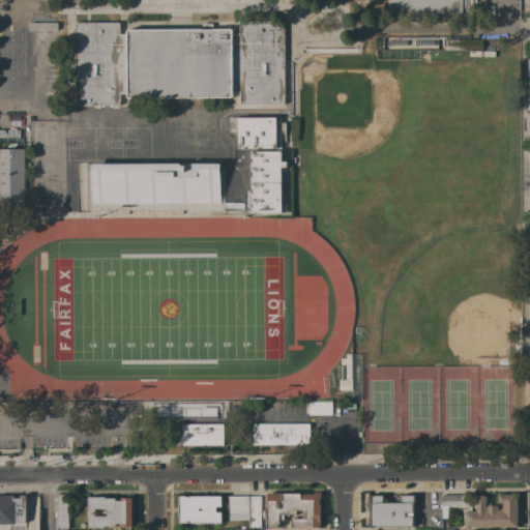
[(383,6),(374,6),(374,0),(476,0),(476,3),(473,3),(473,22),(383,22),(383,6)]
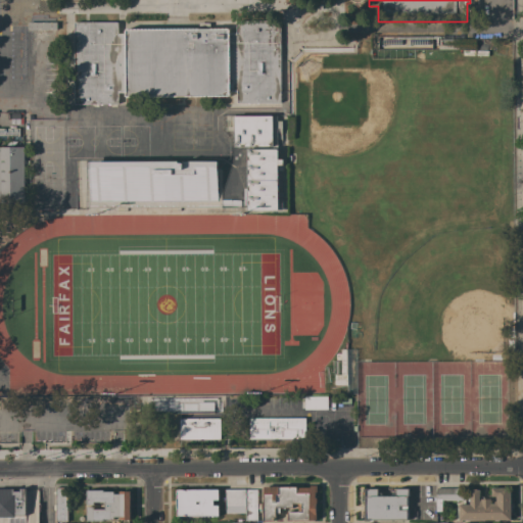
[(115,21),(116,22),(117,22),(117,33),(125,33),(125,30),(126,29),(198,29),(198,24),(209,24),(209,29),(228,28),(229,30),(229,33),(236,33),(236,22),(236,21),(238,21),(278,20),(279,20),(280,21),(280,22),(281,101),(281,102),(280,103),(238,103),(237,103),(236,102),(236,92),(230,92),(230,95),(229,96),(127,97),(125,96),(125,93),(117,93),(119,103),(117,104),(116,104),(75,105),(74,104),(74,25),(74,22),(75,22),(115,21)]
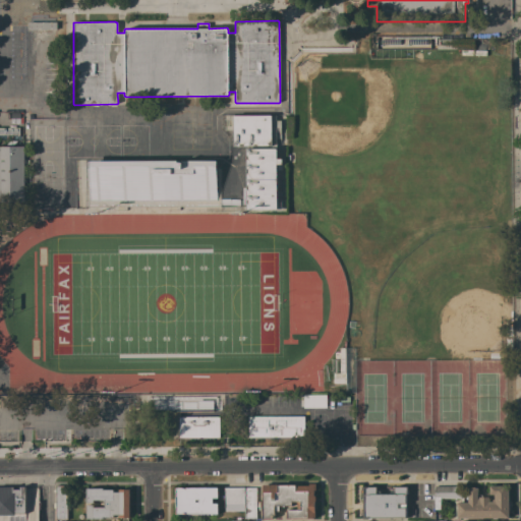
[(54,21),(54,30),(25,30),(25,21),(30,21),(54,21)]
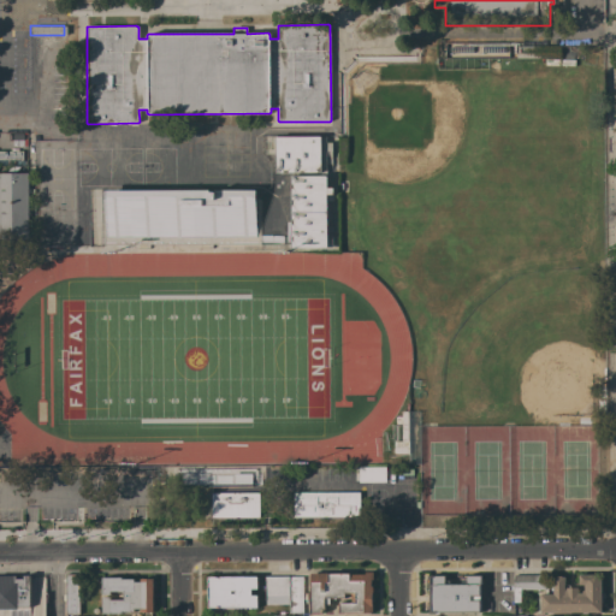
[(516,42),(516,47),(505,47),(505,53),(480,53),(480,47),(474,47),(474,53),(449,53),(449,48),(438,48),(438,46),(438,42),(516,42)]
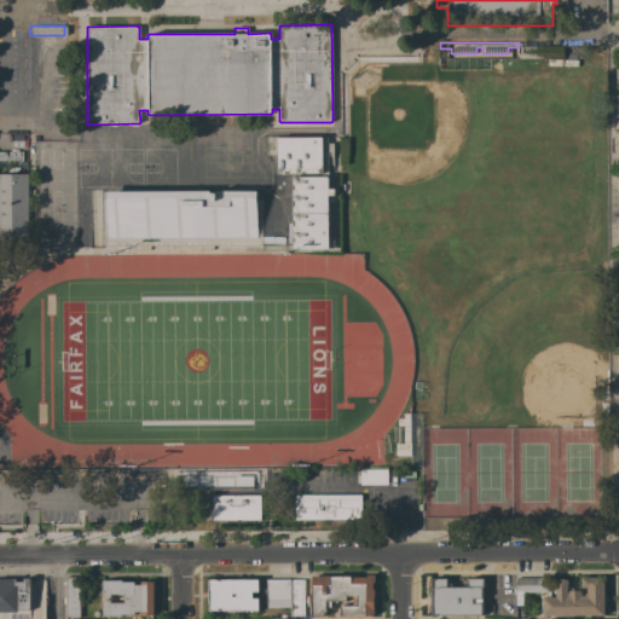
[(272,137),(318,137),(318,173),(272,173),(272,137)]
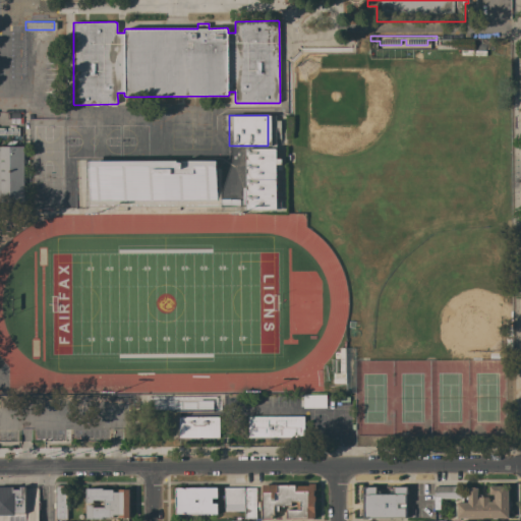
[(0,127),(19,128),(19,135),(0,134),(0,127)]
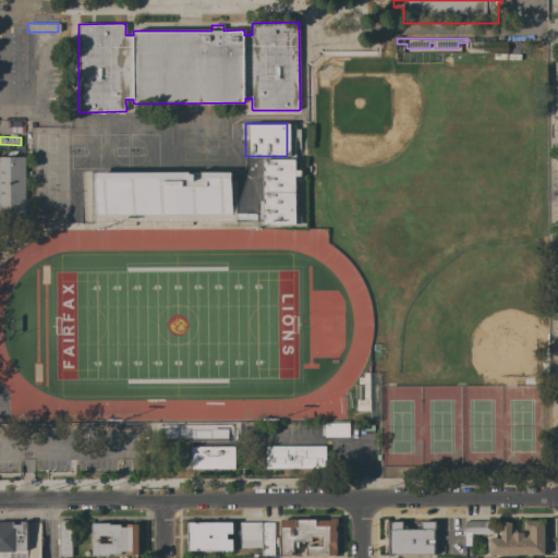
[(0,157),(25,157),(25,171),(27,171),(27,174),(25,174),(25,192),(27,192),(27,195),(25,195),(25,217),(0,217),(0,157)]
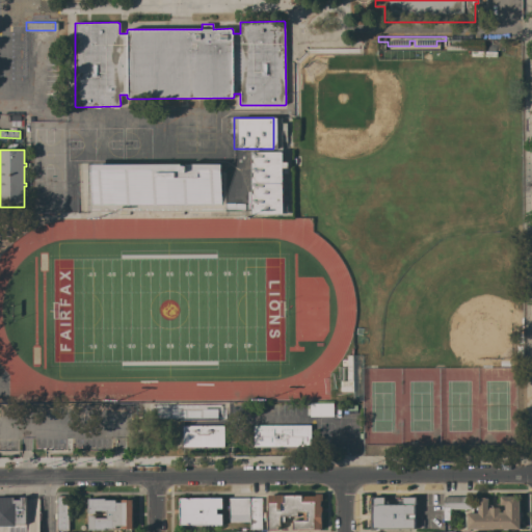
[(278,151),(278,161),(285,161),(285,167),(278,167),(280,206),(285,206),(285,208),(290,208),(290,212),(285,212),(285,213),(278,213),(278,214),(247,214),(246,151),(278,151)]
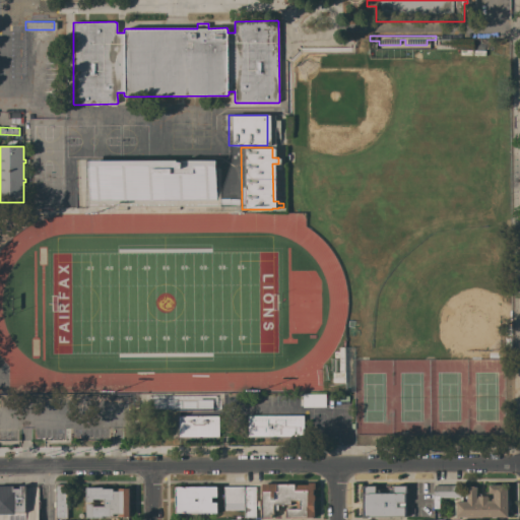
[(87,200),(214,199),(214,160),(87,160),(87,200)]
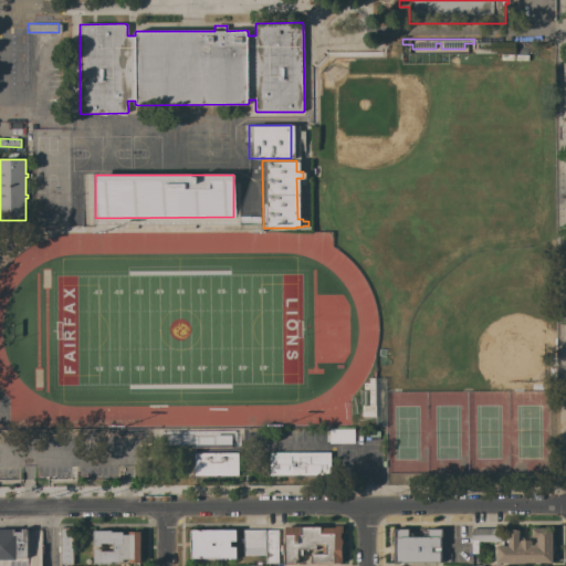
[(354,429),(354,443),(329,443),(329,436),(327,436),(327,432),(329,432),(329,429),(354,429)]
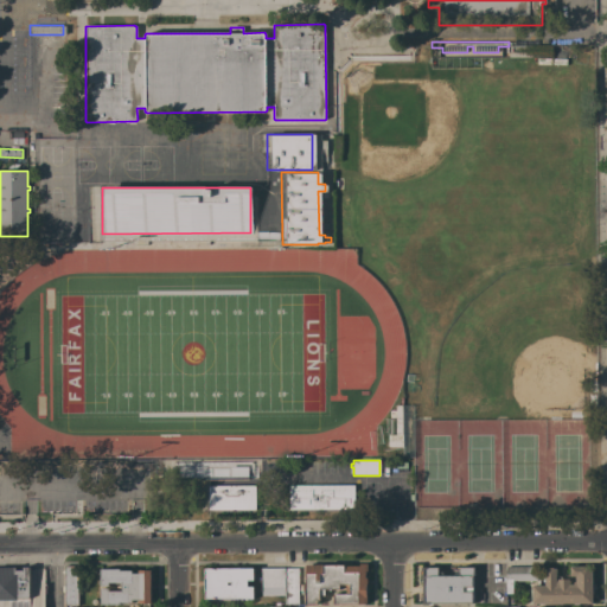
[(355,485),(355,509),(289,510),(289,486),(355,485)]
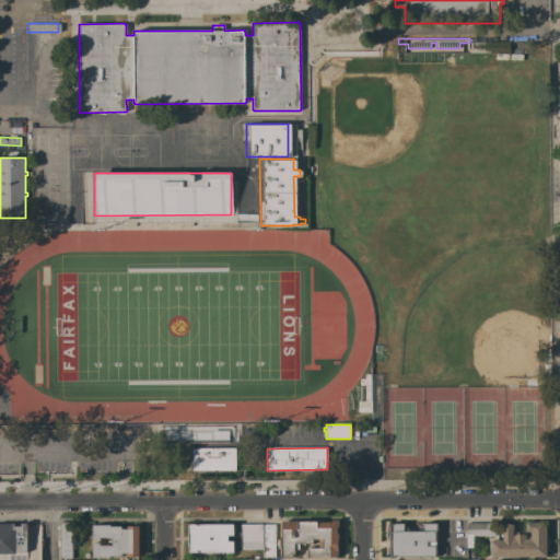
[(236,448),(236,470),(193,470),(193,448),(236,448)]
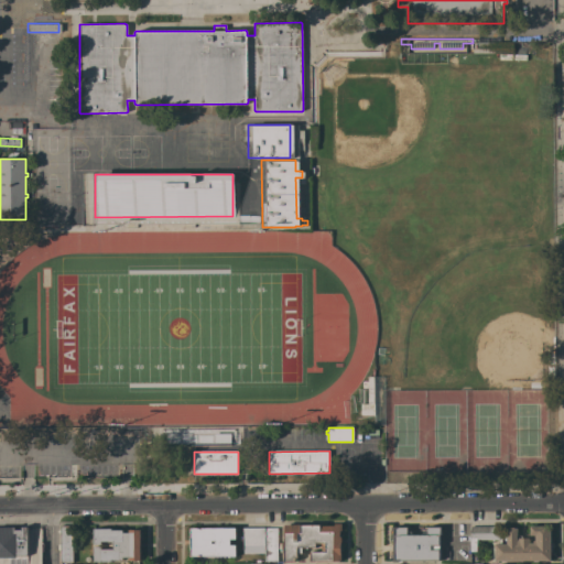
[(320,525),(334,525),(334,524),(342,524),(342,532),(339,532),(339,537),(342,537),(342,543),(340,543),(340,555),(340,560),(338,560),(338,562),(310,562),(310,552),(322,552),(322,544),(315,544),(315,549),(301,549),(301,553),(296,553),(296,559),(294,559),(294,562),(284,562),(284,525),(320,525)]
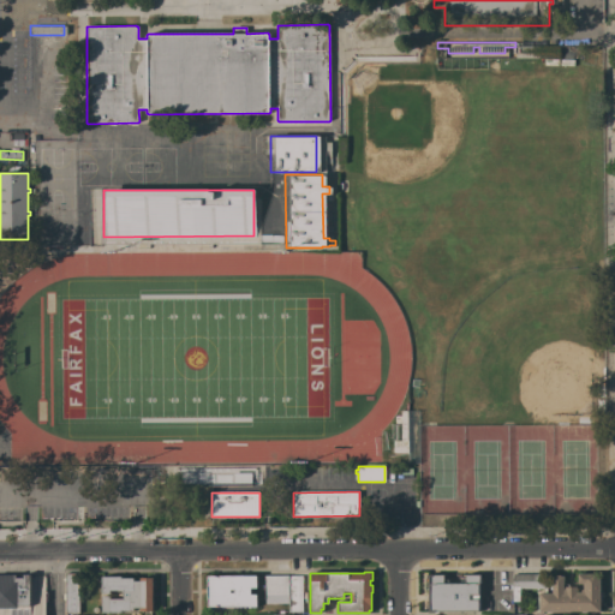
[(64,573),(77,573),(78,614),(64,614),(64,573)]
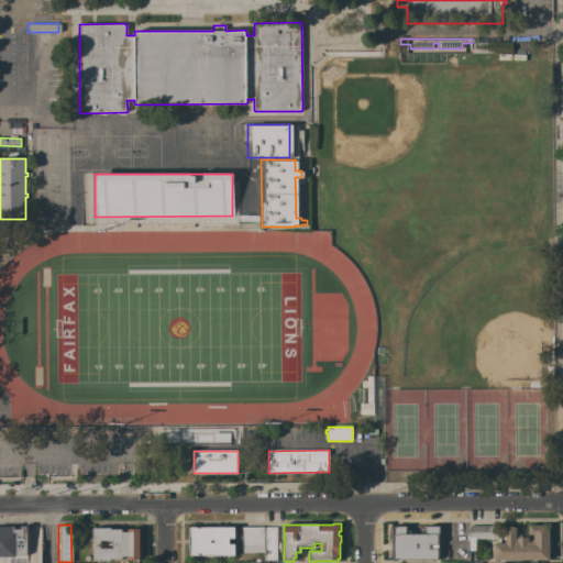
[(0,562),(0,527),(14,527),(14,529),(21,529),(21,526),(28,527),(28,562),(0,562)]
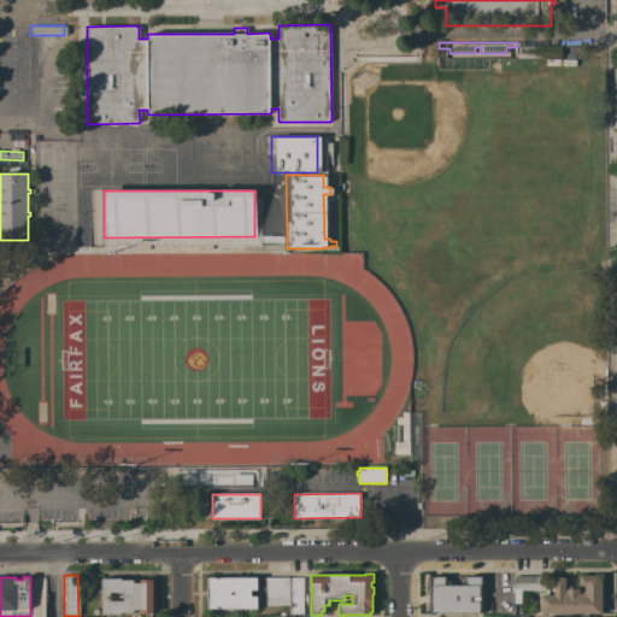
[(436,613),(436,615),(429,615),(429,576),(434,576),(434,577),(445,577),(445,581),(451,581),(451,586),(462,586),(462,581),(466,581),(466,576),(481,576),(481,586),(480,586),(480,597),(481,597),(481,601),(480,601),(480,613),(436,613)]
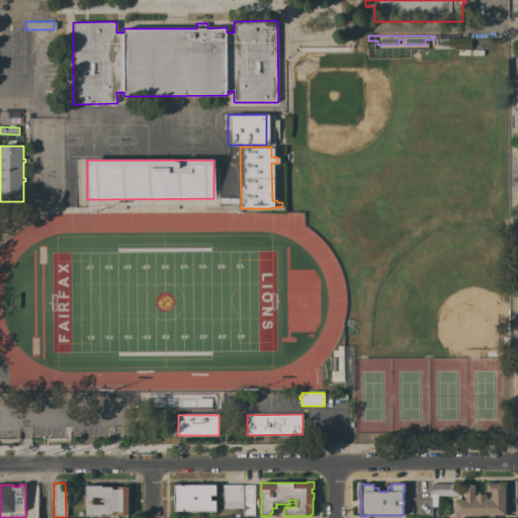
[(432,484),(458,484),(458,496),(437,496),(437,507),(432,507),(432,491),(432,484)]
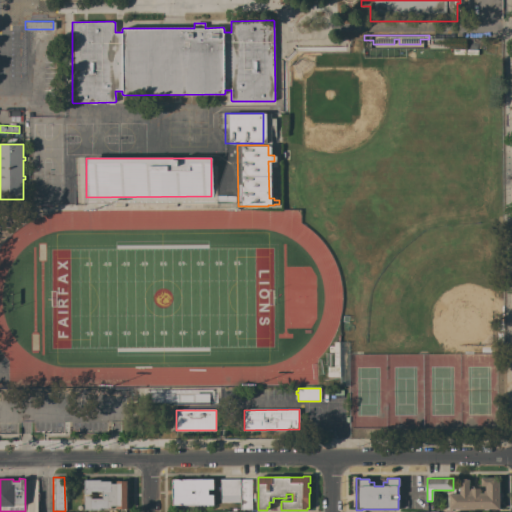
[(499,509),(448,509),(448,494),(459,494),(459,487),(456,487),(456,483),(459,483),(459,479),(469,480),(469,488),(480,488),(480,493),(484,493),(484,491),(485,491),(485,486),(481,486),(481,478),(500,478),(499,509)]
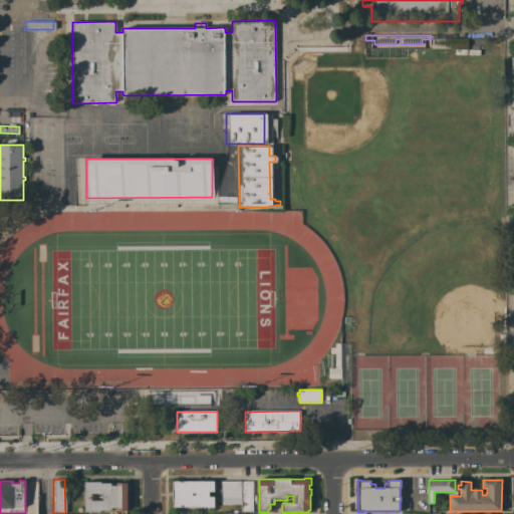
[(215,481),(215,492),(209,492),(209,497),(214,497),(214,507),(174,508),(173,481),(215,481)]
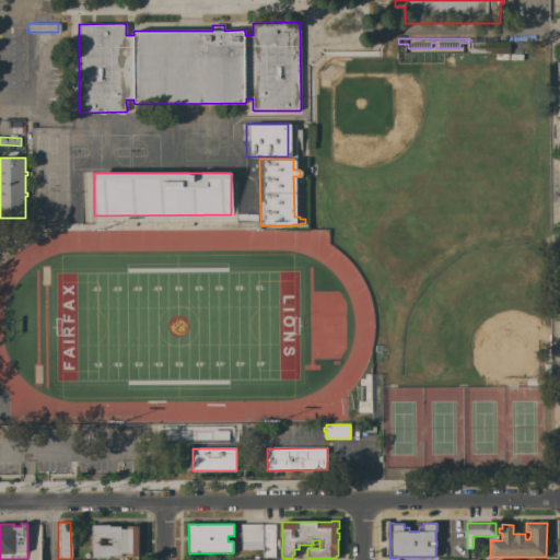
[(263,524),(261,549),(240,549),(241,524),(263,524)]
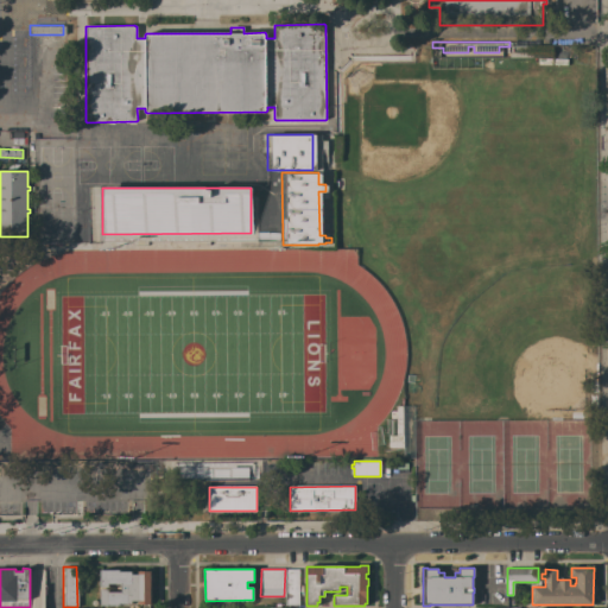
[(298,606),(286,606),(286,569),(298,569),(298,606)]
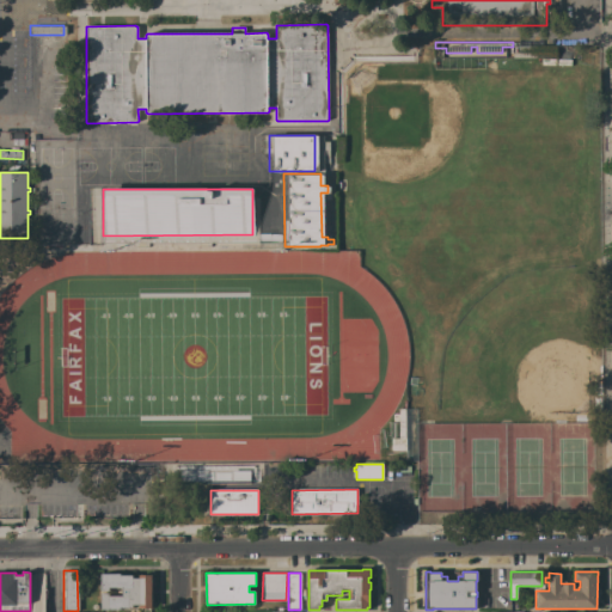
[(121,574),(121,575),(133,575),(133,579),(139,579),(139,575),(152,575),(152,609),(139,609),(139,605),(133,605),(133,609),(121,609),(121,610),(102,610),(102,593),(109,593),(109,597),(122,597),(121,587),(109,587),(109,591),(102,591),(102,574),(121,574)]
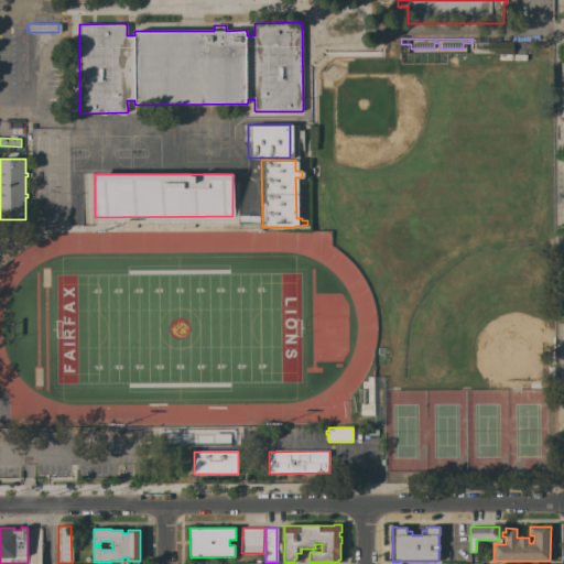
[(469,552),(469,562),(456,562),(456,534),(470,534),(470,552),(469,552)]
